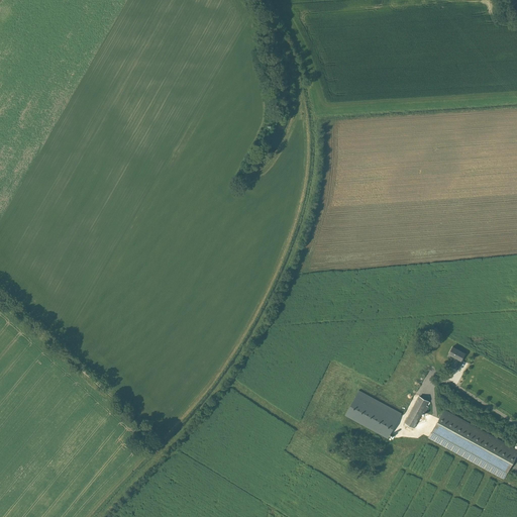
[(429,349),(436,346),(433,338),(426,341),(429,349)]
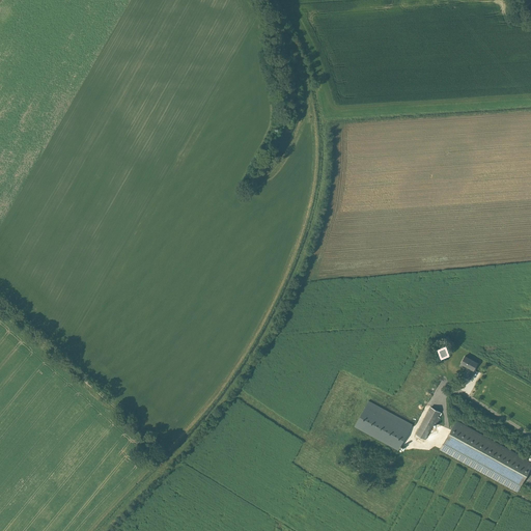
[(478,364),(465,356),(460,363),(468,367),(473,370),(475,367),(476,367),(478,364)]
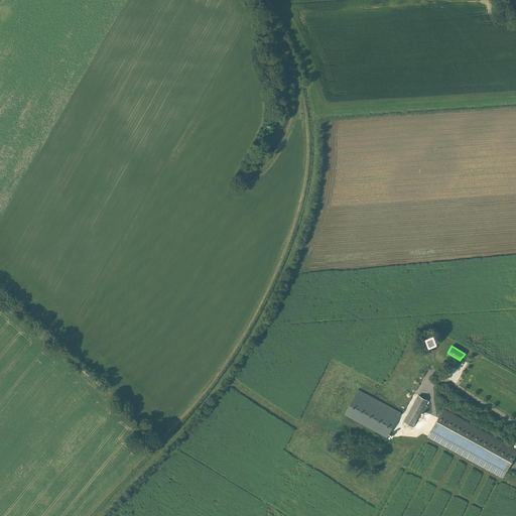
[(459,362),(460,360),(455,357),(450,365),(457,369),(460,363),(459,362)]
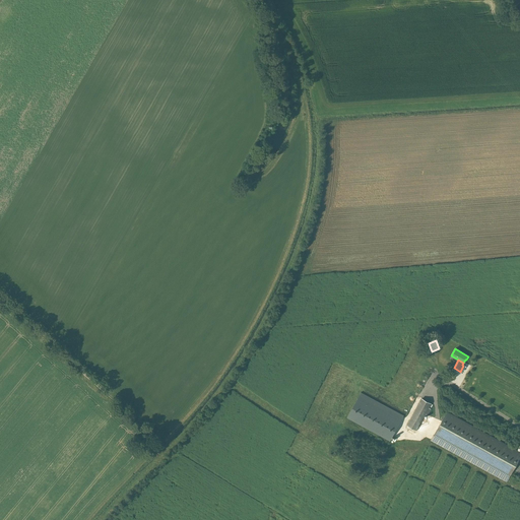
[(401,415),(362,393),(348,416),(388,439),(401,415)]
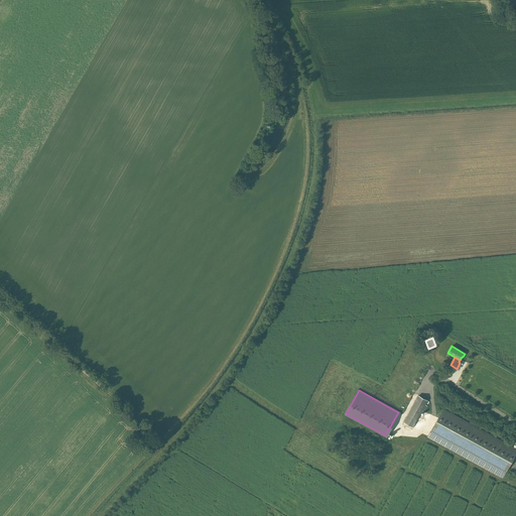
[(427,399),(418,394),(404,418),(413,423),(427,399)]
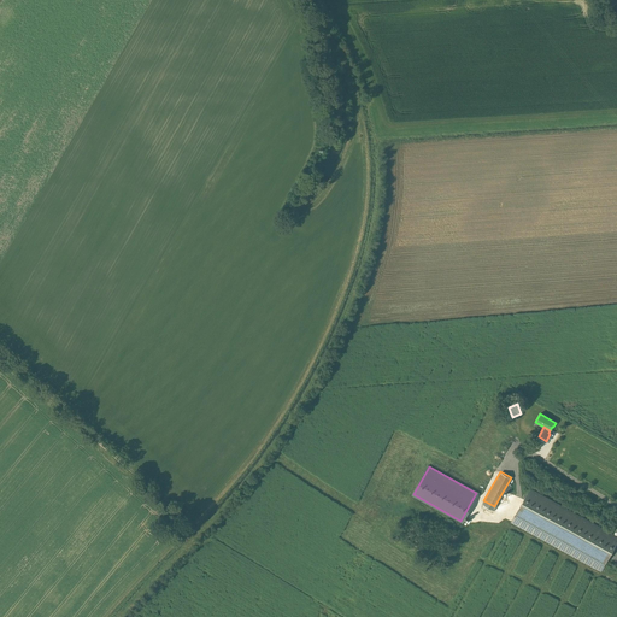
[(616,544),(616,535),(530,488),(511,523),(601,573),(616,544)]
